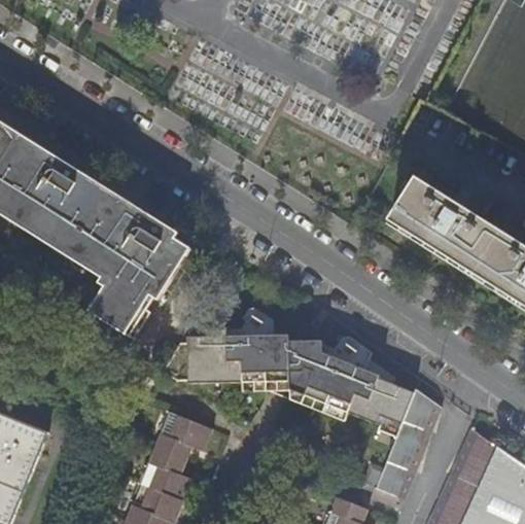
[(135,338),(194,243),(125,199),(0,120),(0,205),(3,207),(0,211),(0,213),(46,241),(49,236),(58,241),(55,246),(53,250),(77,266),(79,260),(82,256),(91,262),(88,266),(103,276),(100,280),(105,284),(95,302),(102,307),(98,314),(135,338)]
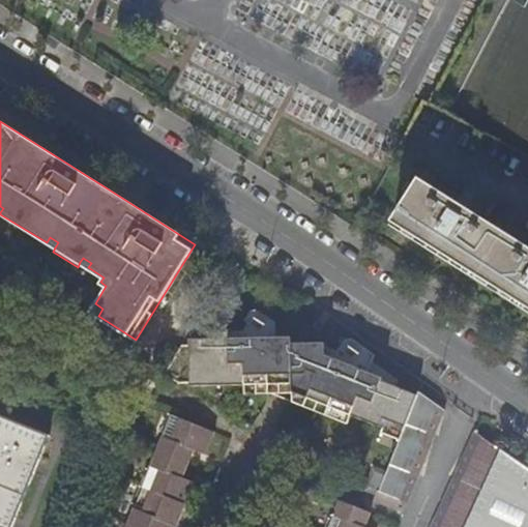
[(527,245),(418,177),(391,221),(527,305),(527,245)]
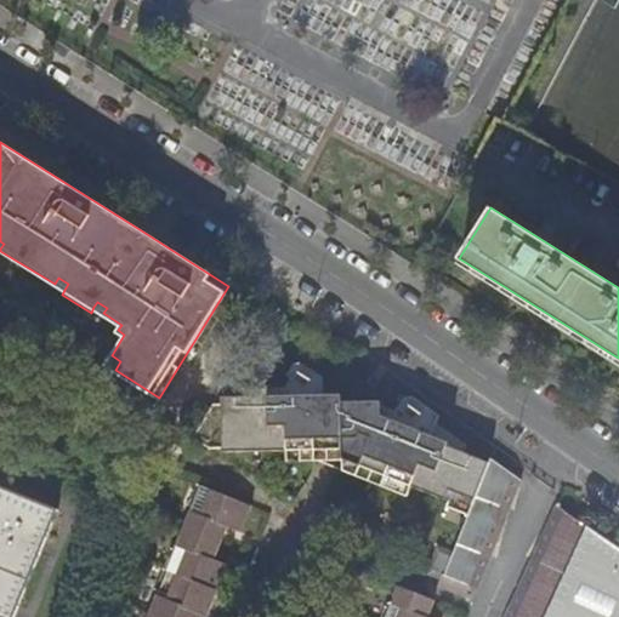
[(58,278),(55,284),(64,290),(68,284),(58,278)]
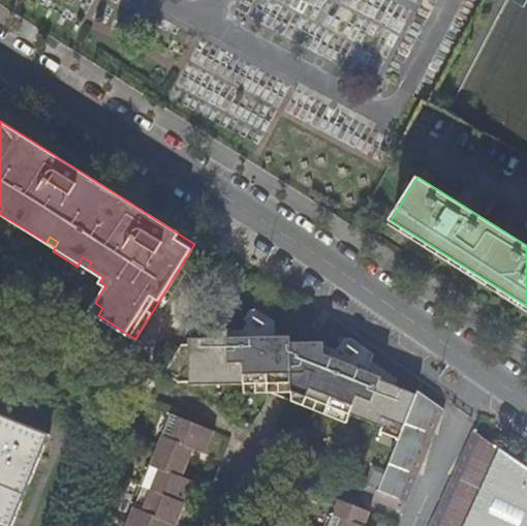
[(80,261),(88,267),(91,263),(83,257),(80,261)]
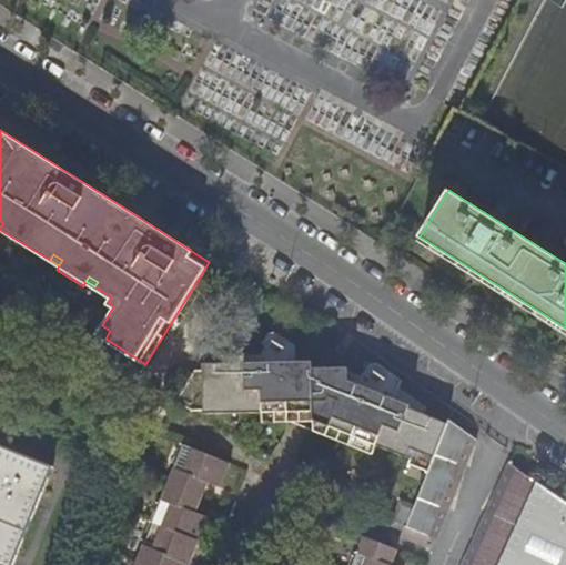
[(259,359),(295,360),(294,343),(271,329),(262,342),(265,345),(260,354),(259,359)]
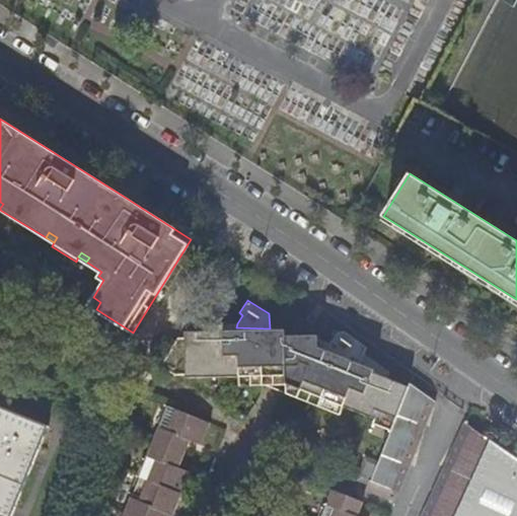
[(390,429),(408,384),(386,376),(358,365),(359,362),(317,345),(317,338),(316,335),(284,335),(284,329),(270,328),(236,327),(236,332),(223,332),(223,322),(207,322),(207,329),(190,329),(190,334),(183,334),(183,337),(179,337),(162,362),(179,373),(183,375),(238,375),(262,374),(284,374),(284,382),(285,392),(288,393),(290,393),(297,396),(300,387),(320,396),(344,406),(373,418),(371,421),(390,429)]
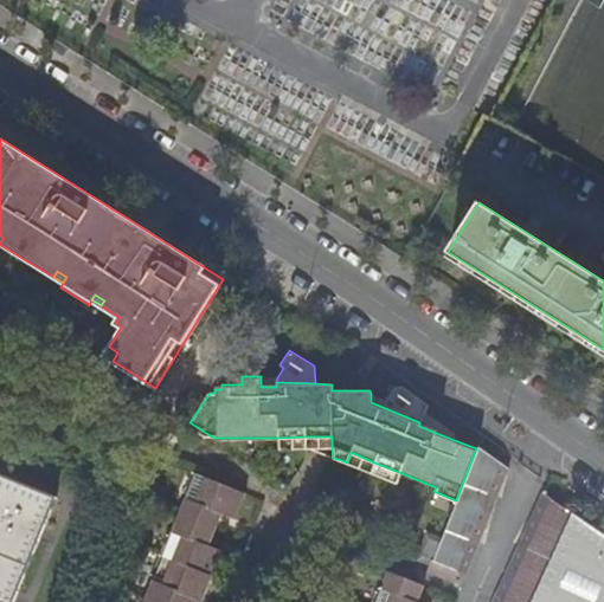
[(276,382),(277,377),(261,376),(261,387),(276,387),(276,382)]
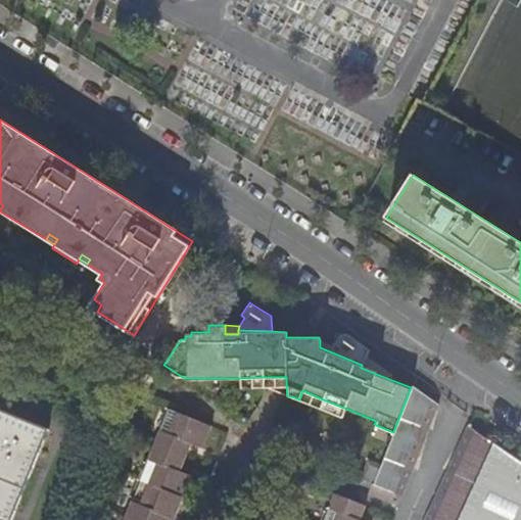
[(331,345),(320,340),(320,347),(362,365),(369,349),(343,331),(331,345)]
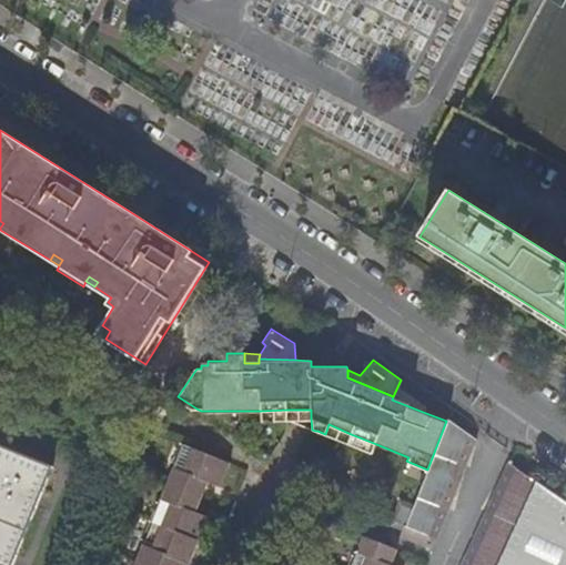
[(192,410),(196,409),(178,396),(196,369),(195,369),(175,397),(192,410)]
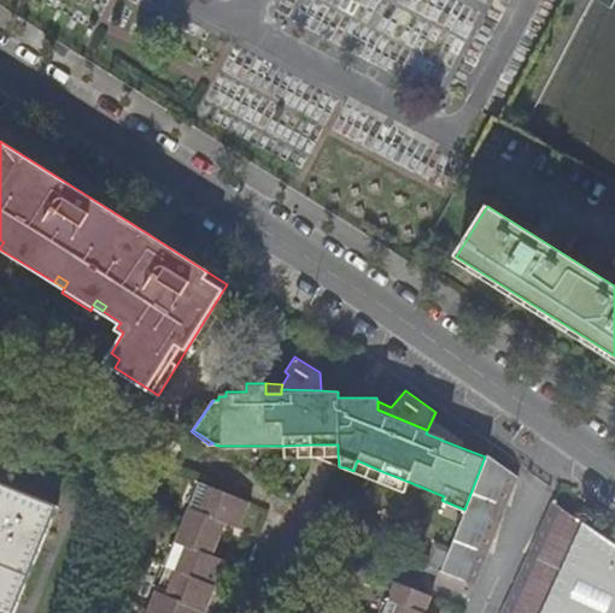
[(426,434),(460,447),(463,438),(433,418),(437,412),(435,412),(427,430),(426,434)]
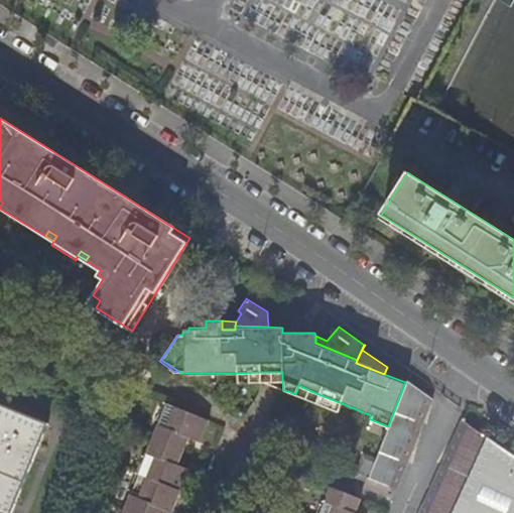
[(363,479),(361,484),(390,496),(393,488),(395,488),(431,399),(432,398),(406,379),(406,380),(405,382),(388,426),(375,458),(362,452),(356,469),(366,475),(363,479)]
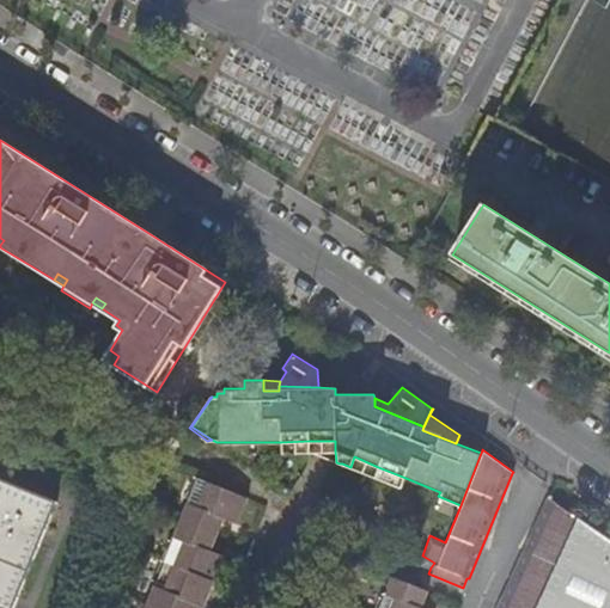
[(351,467),(374,477),(378,467),(354,456),(351,467)]
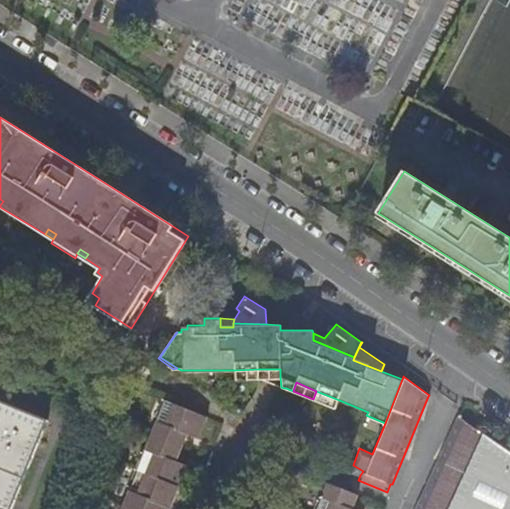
[(336,409),(339,400),(316,391),(313,399),(336,409)]
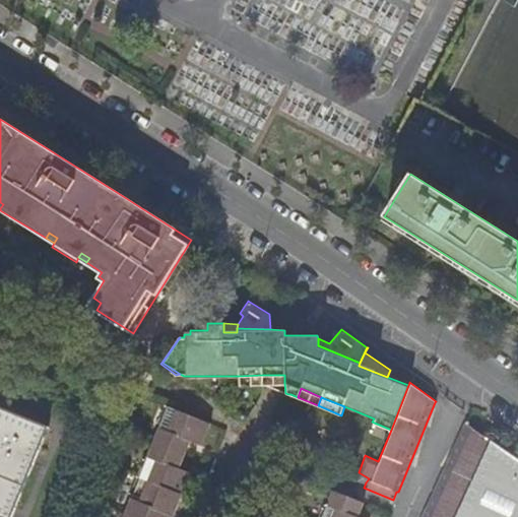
[(7,516),(46,424),(0,405),(0,516),(7,516)]
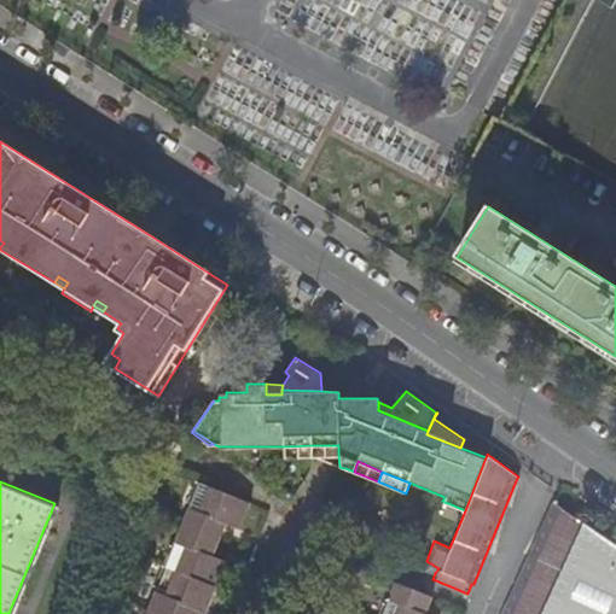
[(185,500),(190,501),(197,483),(193,481),(185,500)]
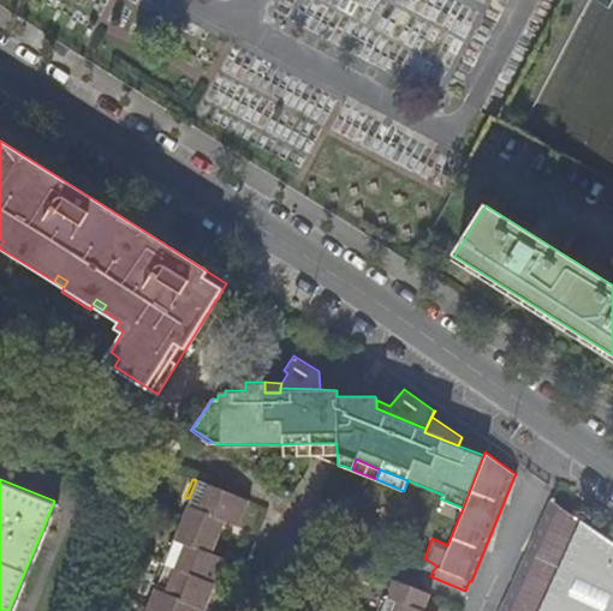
[(196,480),(189,498),(180,521),(216,535),(224,519),(237,525),(247,499),(196,480)]
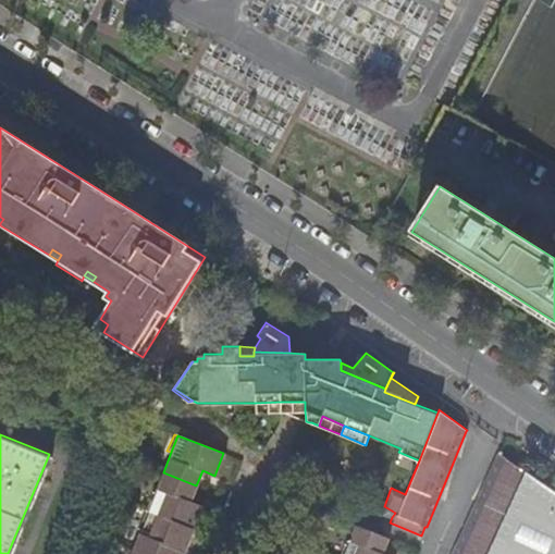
[(486,553),(507,511),(526,472),(497,454),(451,553),(486,553)]
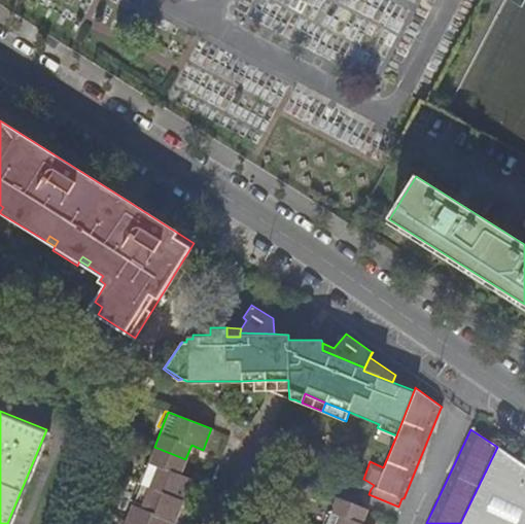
[(524,465),(497,446),(497,447),(480,483),(524,500),(524,465)]
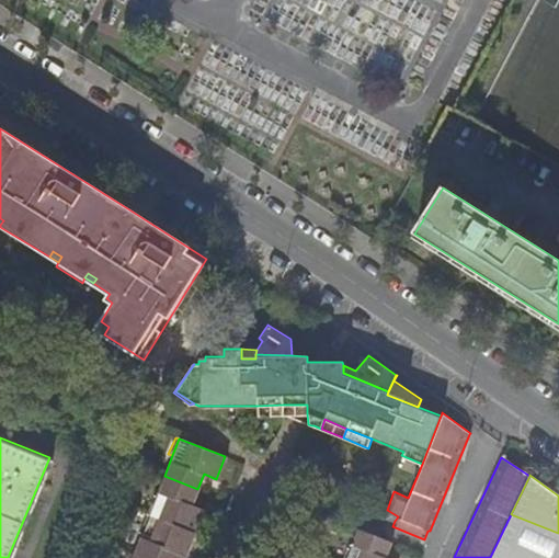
[(149,513),(194,531),(203,508),(192,502),(197,489),(164,476),(157,494),(149,513)]
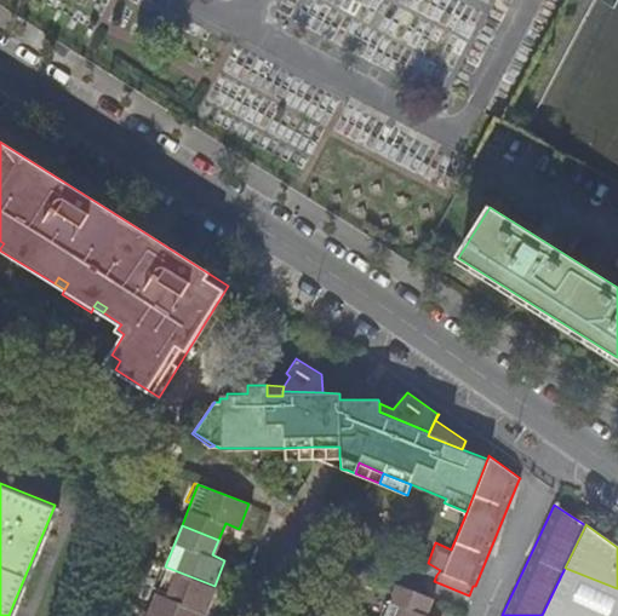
[(165,566),(173,546),(169,543),(160,564),(165,566)]
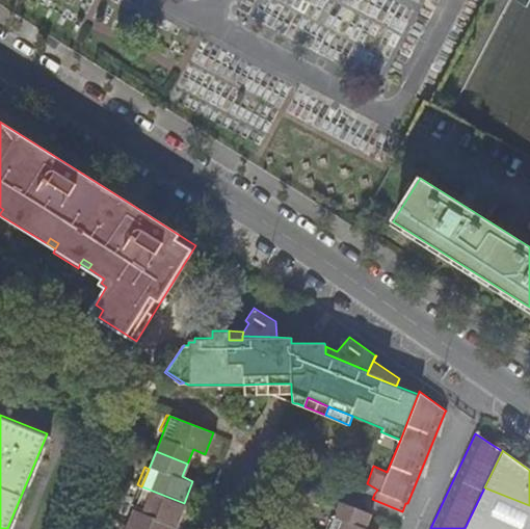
[(364,490),(374,494),(377,490),(367,483),(364,490)]
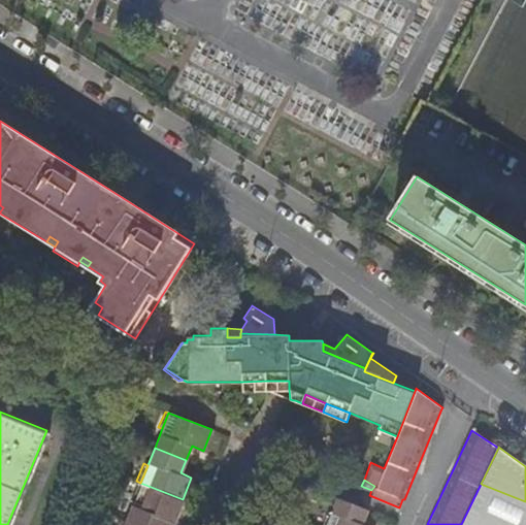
[(139,483),(140,483),(136,481),(130,499),(132,500),(139,483)]
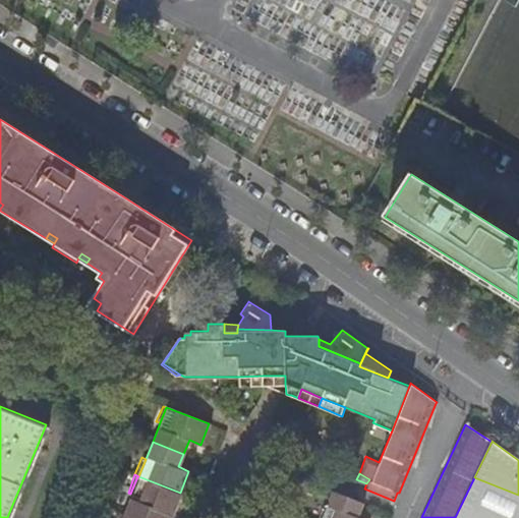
[(168,517),(170,514),(171,514),(180,493),(138,476),(137,476),(130,494),(124,511),(121,517),(168,517)]
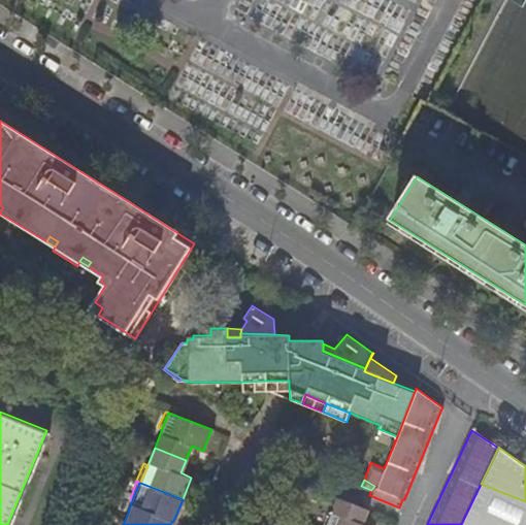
[(525,524),(525,501),(481,484),(461,524),(525,524)]
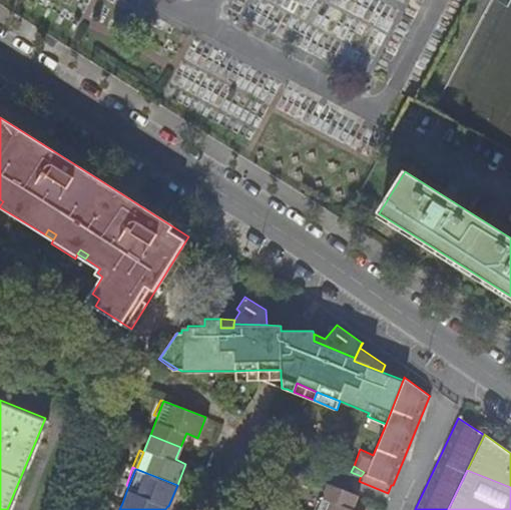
[(325,489),(321,501),(316,509),(359,509),(352,507),(357,493),(355,493),(354,495),(328,484),(325,489)]
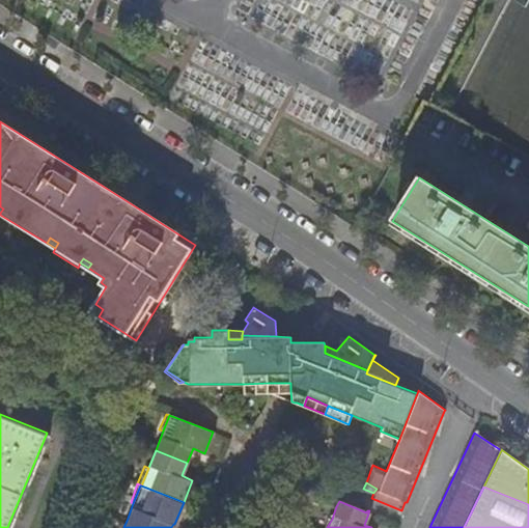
[(327,527),(332,519),(328,517),(323,527),(327,527)]
